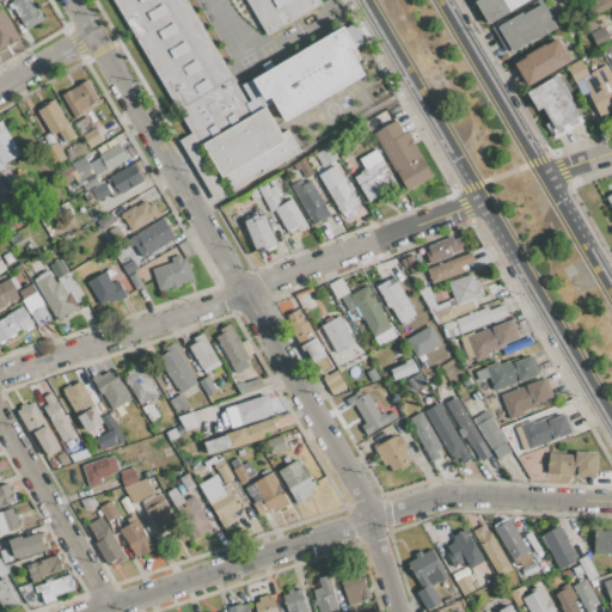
[(14,0),(30,0),(34,6),(35,6),(43,19),(26,29),(14,7),(11,10),(8,4),(14,0)]
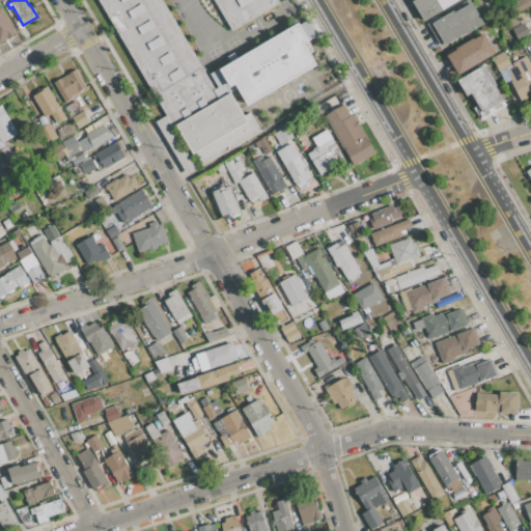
[(96,0),(161,0),(213,89),(218,86),(211,74),(299,23),(309,40),(304,44),(316,65),(246,106),(260,132),(186,174),(155,121),(164,116),(96,0)]
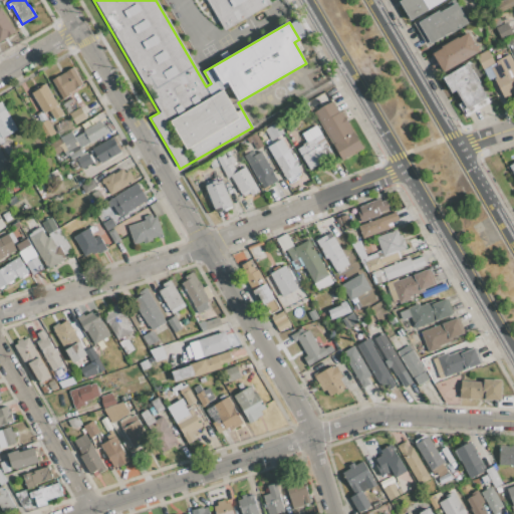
[(268,0),(270,3),(223,31),(205,0),(268,0)]
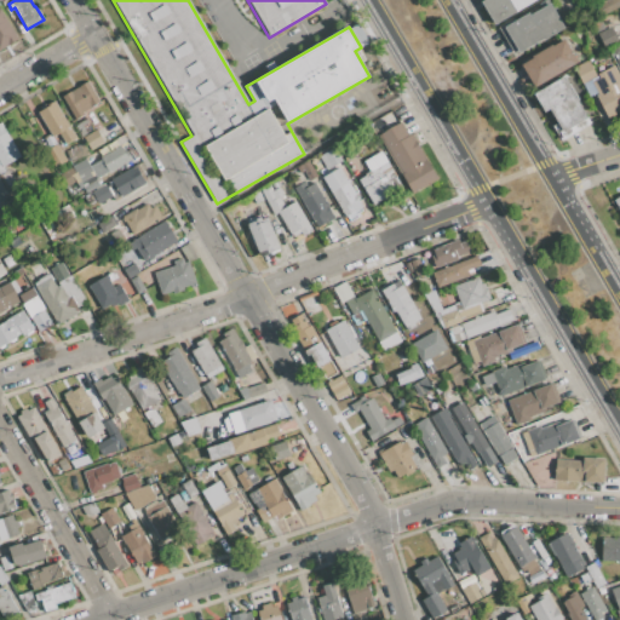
[(483,0),(534,0),(494,24),(482,1),(483,0)]
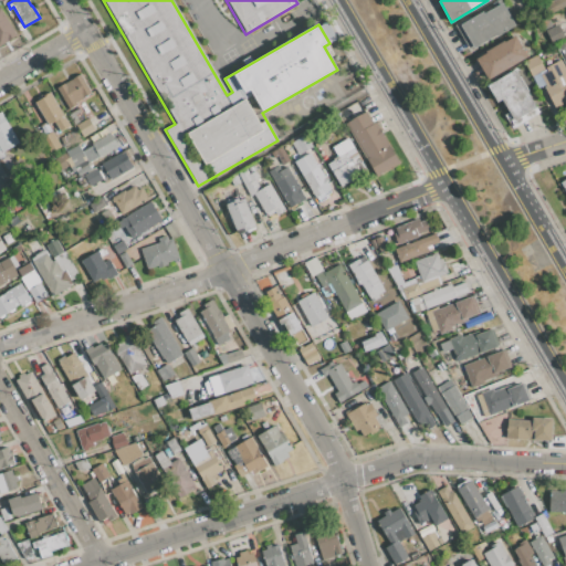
[(483,13),(494,8),(492,3),(498,0),(500,0),(515,25),(495,38),(494,37),(473,49),(472,46),(468,49),(454,25),(469,17),(470,19),(482,12),(483,13)]
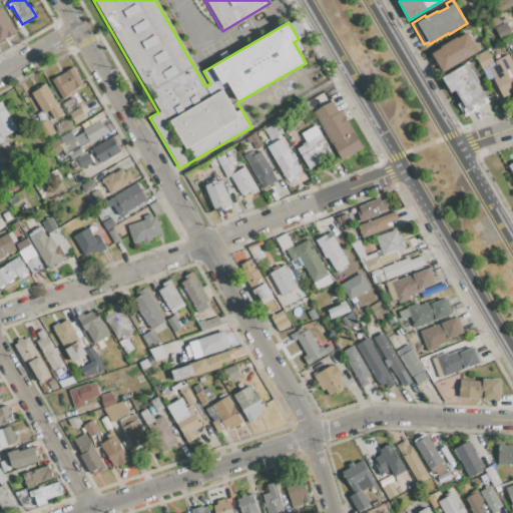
[(495,2),(499,0),(512,0),(512,5),(500,12),(495,2)]
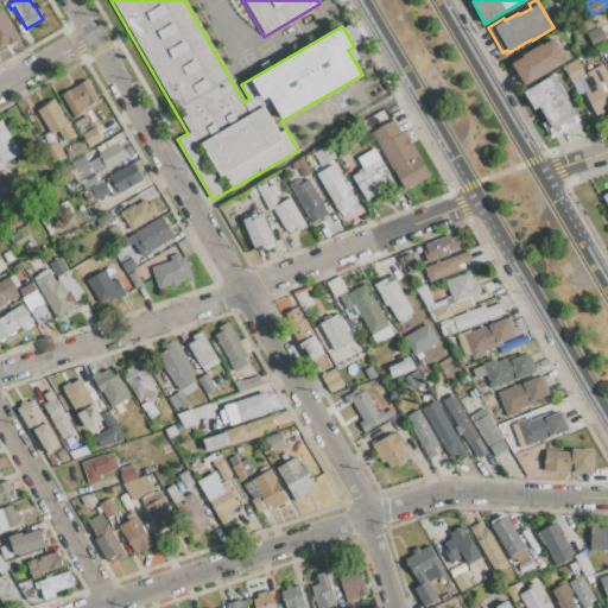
[(0,10),(18,39),(0,49),(0,10)]
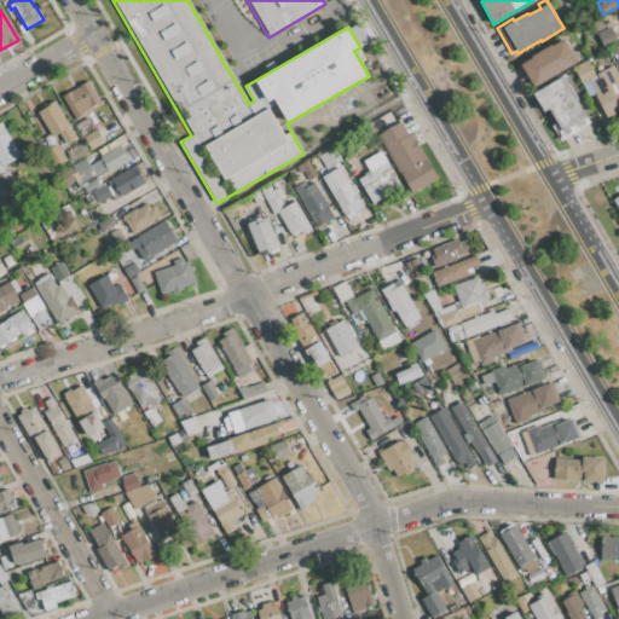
[(617,41),(605,47),(597,34),(609,27),(617,41)]
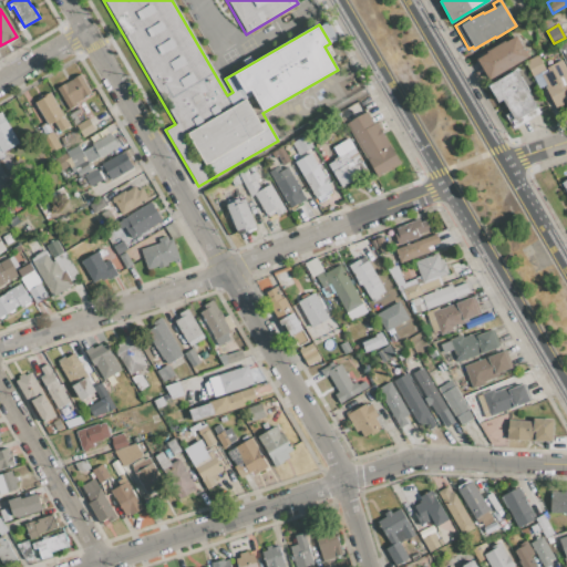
[(487,53),(486,51),(504,41),(505,43),(515,37),(527,58),(488,80),(477,60),(487,53)]
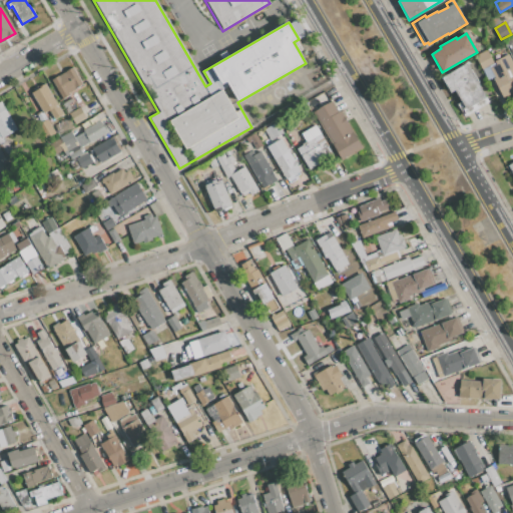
[(493,63),(482,69),(474,56),(486,49),(493,63)]
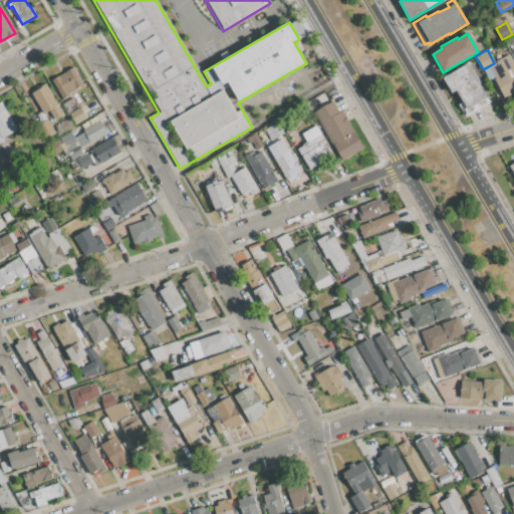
[(491,68),(497,64),(495,61),(509,54),(513,64),(513,88),(513,89),(513,91),(513,93),(505,99),(494,79),(496,78),(491,68)]
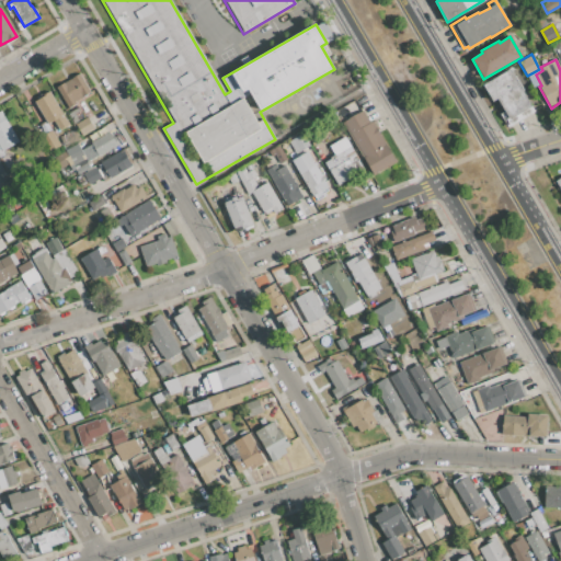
[(493,101),(483,84),(510,69),(530,105),(510,118),(497,98),(493,101)]
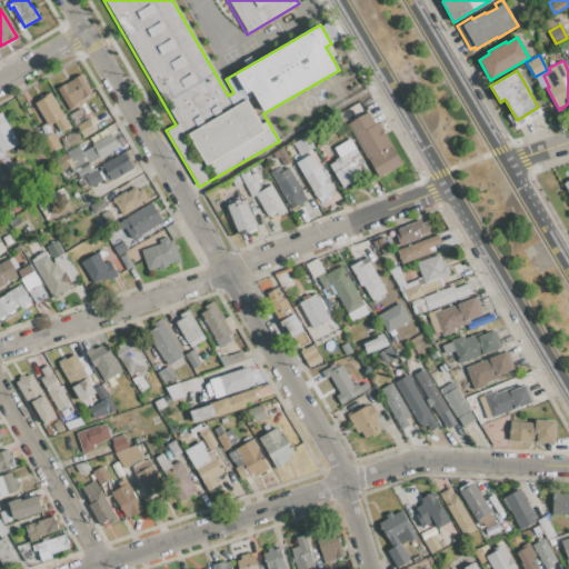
[(58,89),(80,76),(91,93),(76,102),(77,106),(70,110),(58,89)]
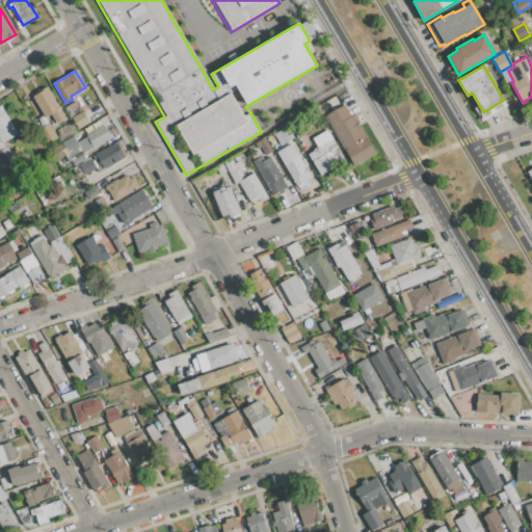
[(56,123),(51,113),(46,116),(33,96),(47,88),(64,118),(56,123)]
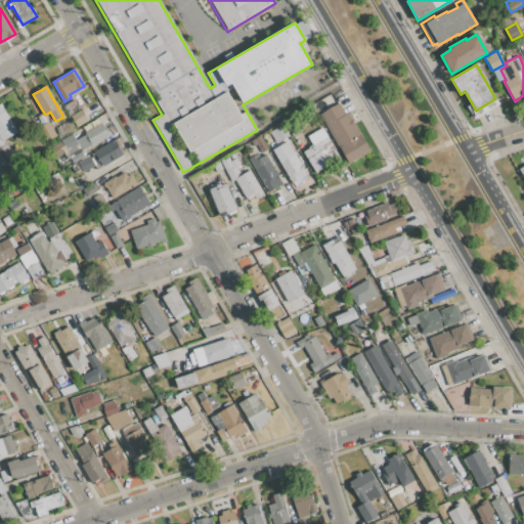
[(70,117),(80,111),(73,99),(62,105),(70,117)]
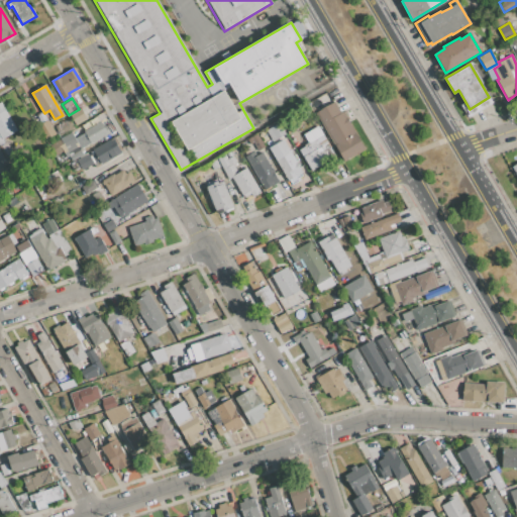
[(0,102),(1,102),(17,129),(9,134),(10,135),(3,140),(4,142),(0,145),(0,102)]
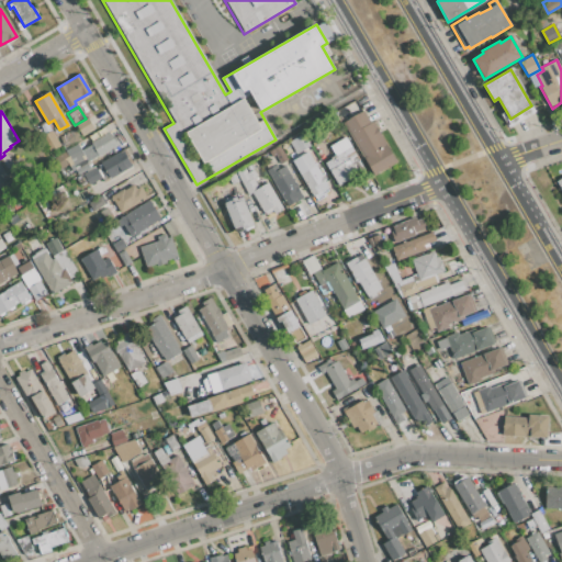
[(362,111),(370,123),(373,121),(396,163),(374,175),(345,122),(362,111)]
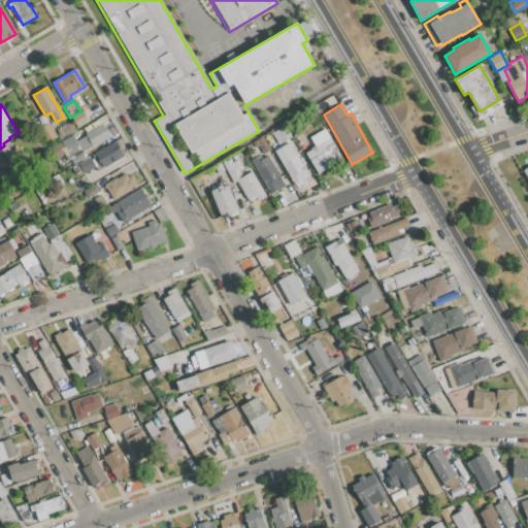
[(81,110),(89,121),(76,128),(70,118),(80,111),(81,110)]
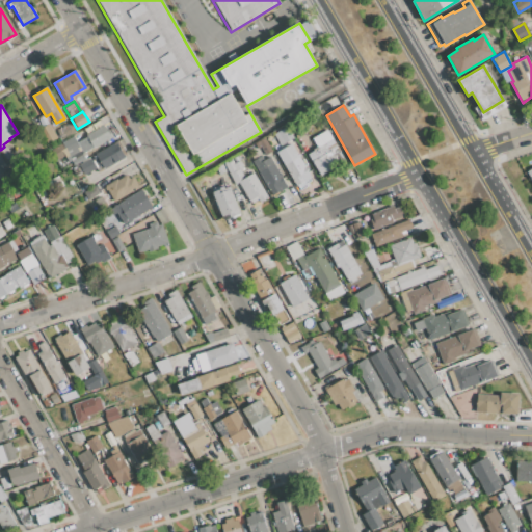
[(48,124),(57,138),(52,141),(44,127),(48,124)]
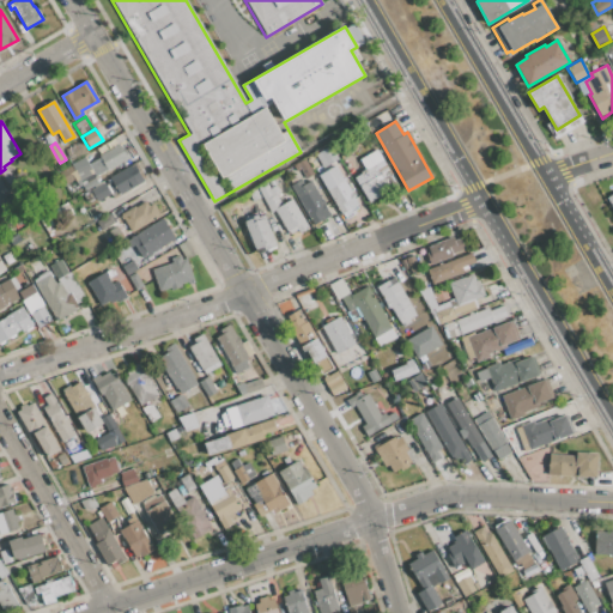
[(83,144),(87,153),(71,161),(67,150),(83,144)]
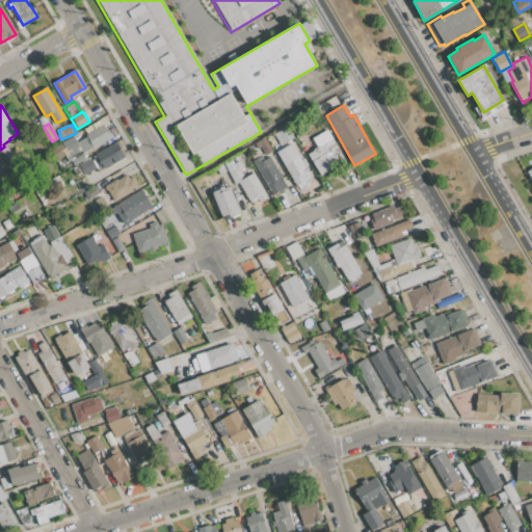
[(86,137),(86,136),(104,126),(107,131),(109,130),(113,137),(111,138),(94,149),(92,148),(83,153),(77,142),(86,137)]
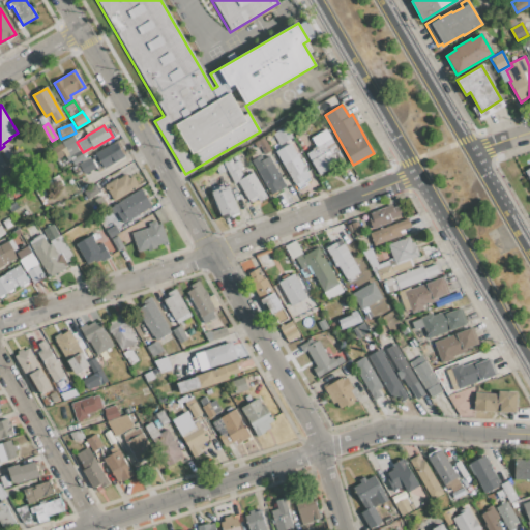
[(292,139),(280,146),(273,135),(286,126),(292,139)]
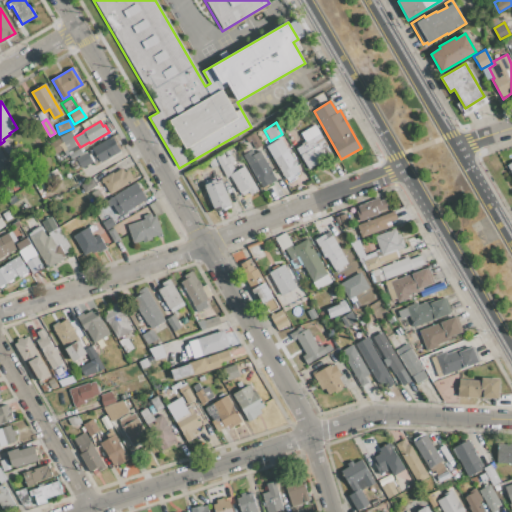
[(300,133),(314,126),(331,156),(308,169),(296,148),(306,142),(300,133)]
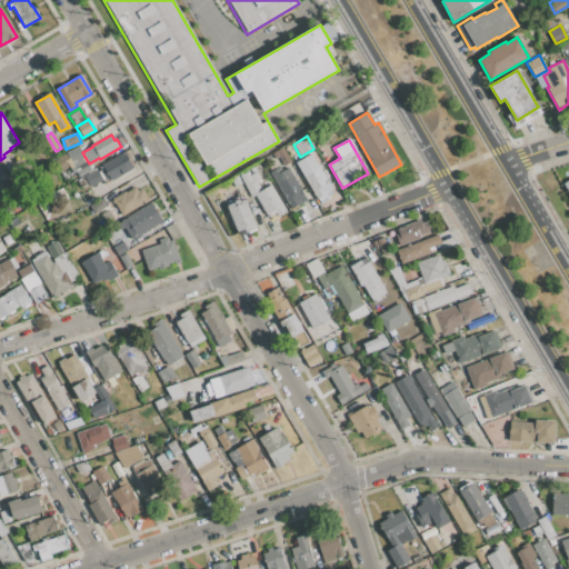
[(78,147),(89,163),(77,171),(66,153),(78,147)]
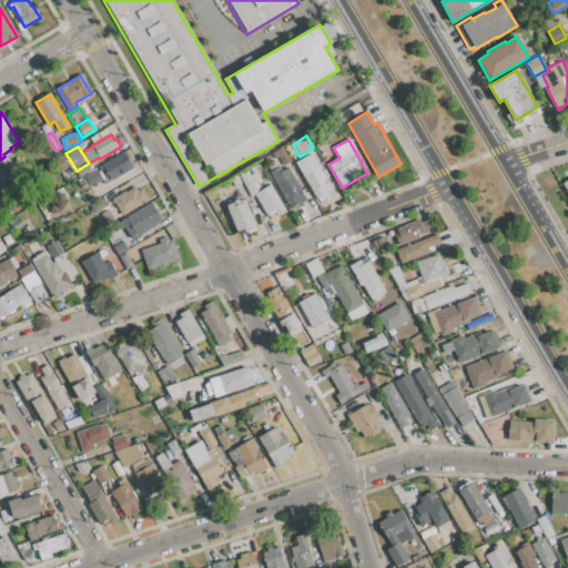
[(283,165),(275,152),(282,148),(291,161),(283,165)]
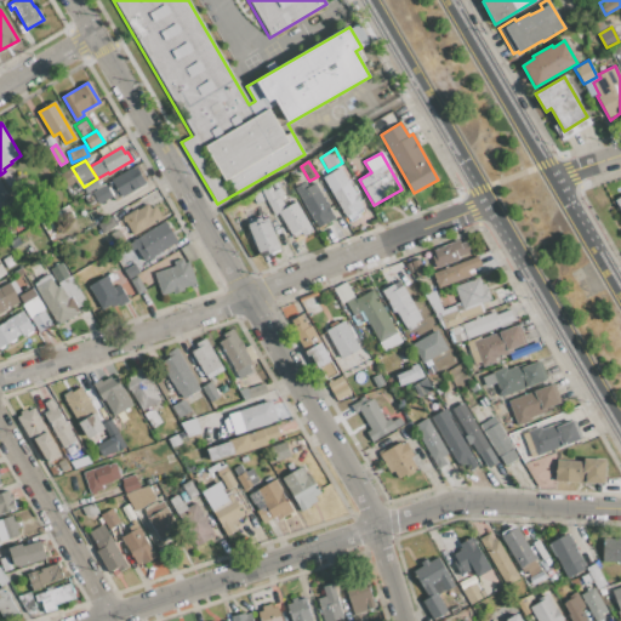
[(119,192),(114,195),(108,184),(113,182),(112,180),(135,166),(146,183),(121,197),(119,192)]
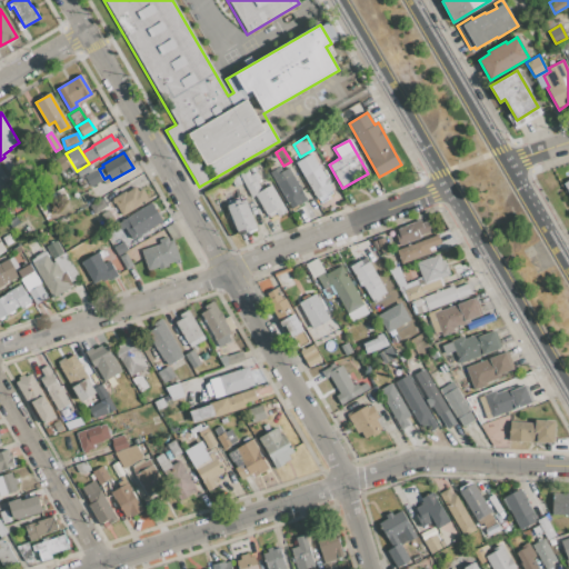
[(296,162),(312,153),(333,190),(317,199),(296,162)]
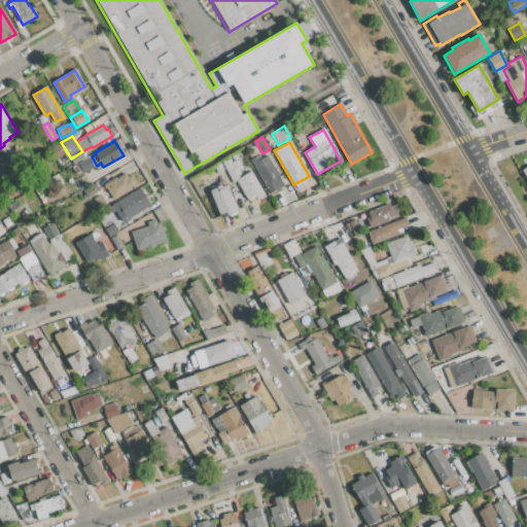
[(58,160),(50,148),(60,143),(67,154),(58,160)]
